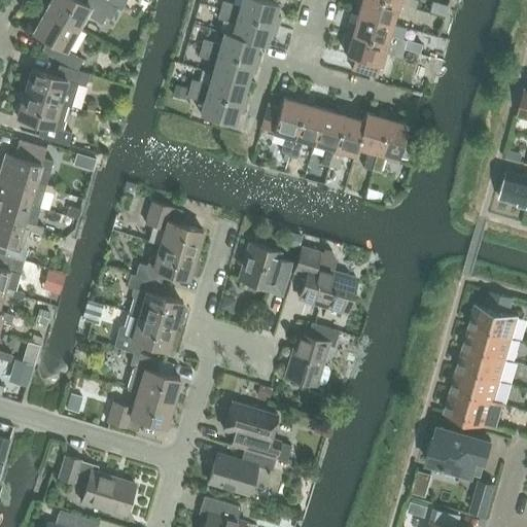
[(118,8),(103,0),(79,0),(78,0),(50,0),(45,10),(76,27),(82,13),(100,23),(104,15),(112,20),(118,8)]
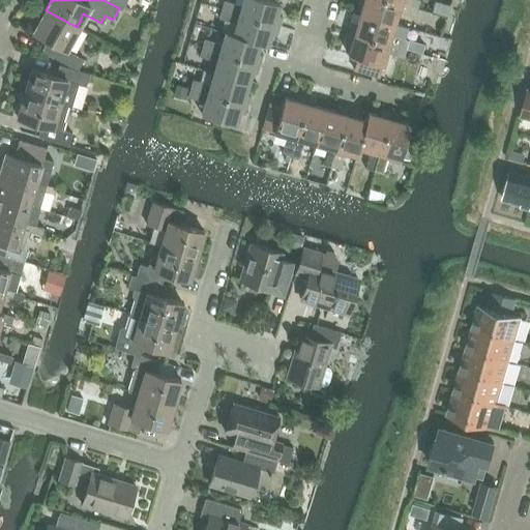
[(123,10),(128,0),(104,0),(119,8),(123,10)]
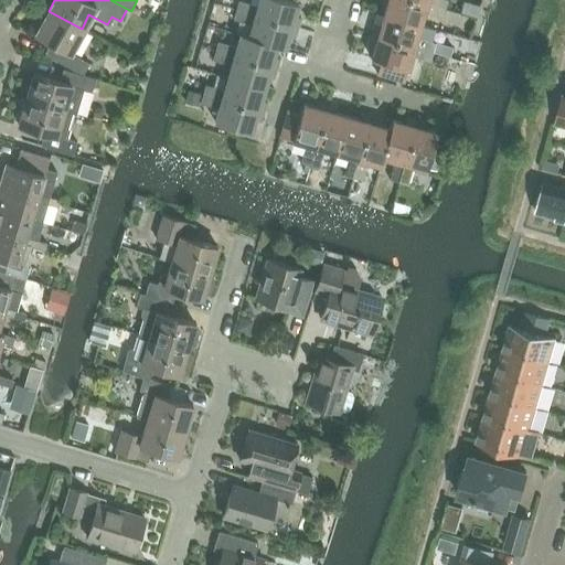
[(238,0),(236,10),(297,28),(299,18),(294,16),(297,3),(286,0),(258,0),(257,6),(238,0)]
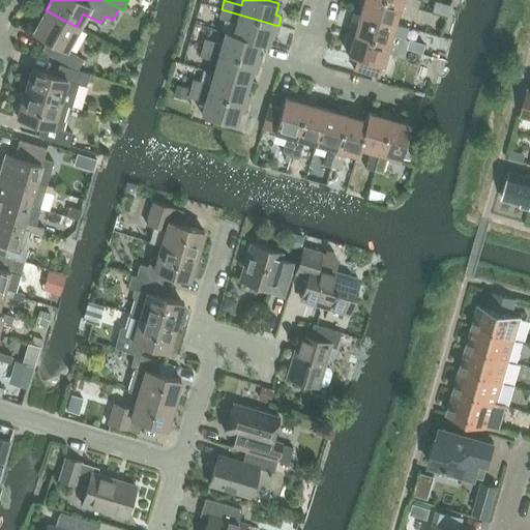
[(415,17),(417,8),(389,0),(357,0),(357,1),(362,2),(359,13),(394,24),(398,11),(415,17)]
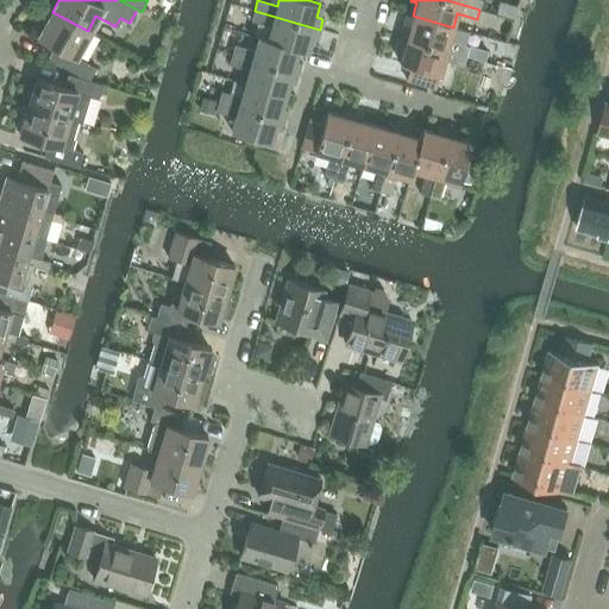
[(500,1),(496,13),(513,17),(516,6),(500,1)]
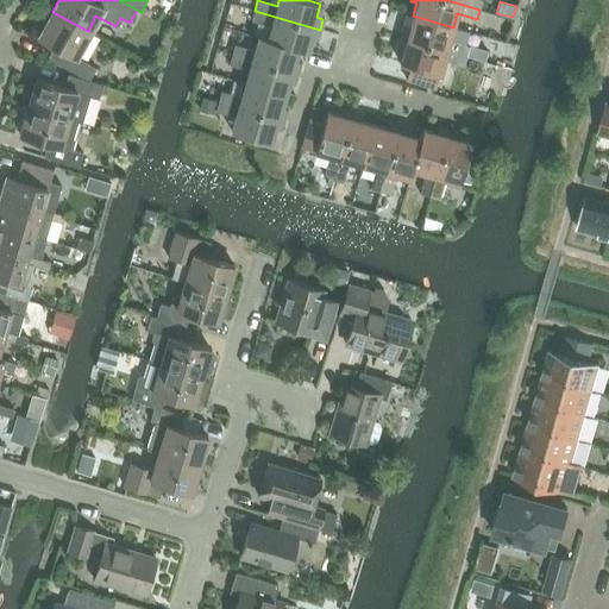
[(316,41),(320,30),(255,11),(251,20),(271,26),(268,38),(268,39),(297,49),(307,51),(311,38),(316,41)]
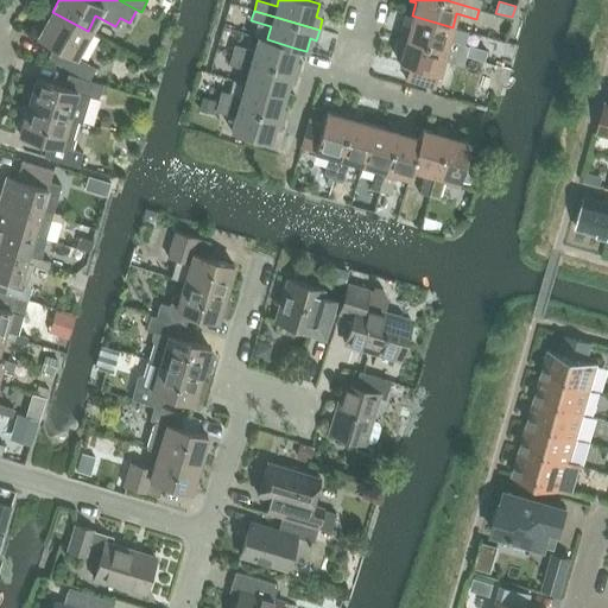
[(75,57),(88,31),(52,12),(38,37),(63,51),(57,63),(89,81),(95,68),(75,57)]
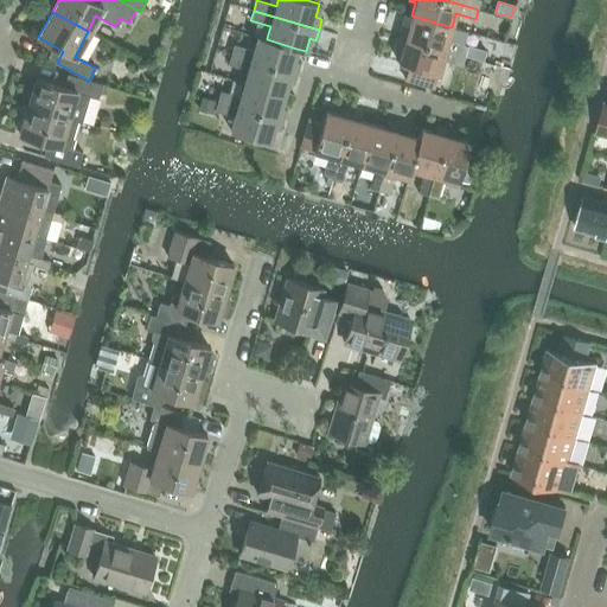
[(448,40),(452,27),(411,16),(408,27),(402,26),(400,37),(465,56),(478,61),(480,50),(448,40)]
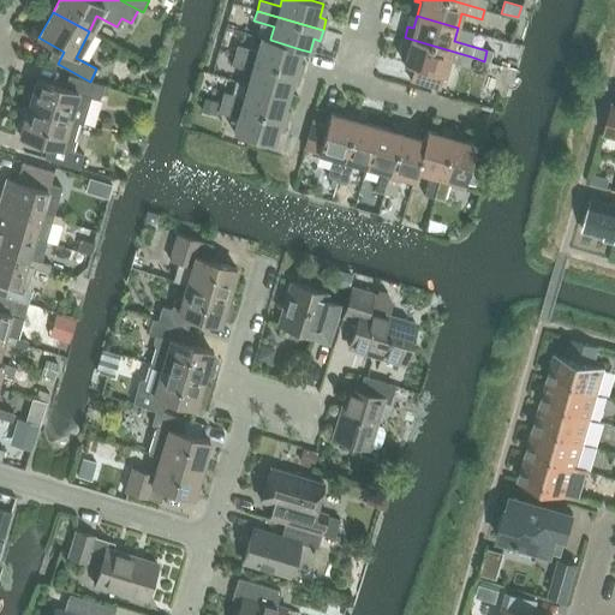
[(270,40),(270,39),(261,36),(257,51),(237,45),(234,55),(300,75),(303,64),(297,61),(300,49),(270,40)]
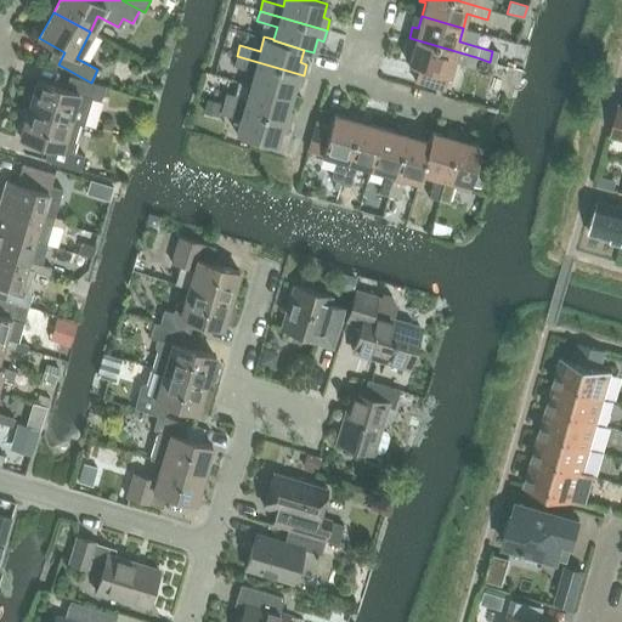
[(473,67),(476,57),(410,38),(406,49),(412,50),(408,64),(419,67),(414,82),(445,90),(453,61),(473,67)]
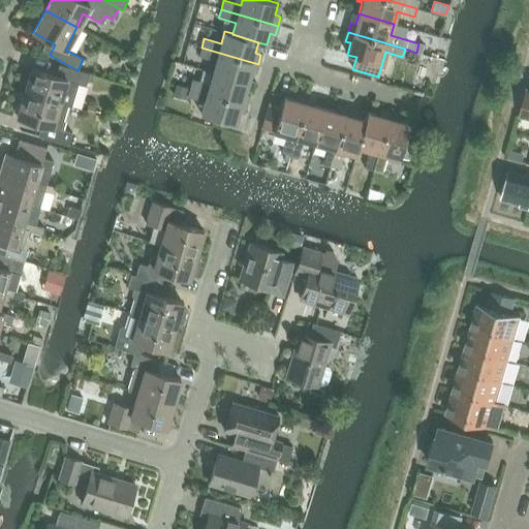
[(255,73),(258,64),(201,48),(198,56),(216,61),(213,72),(247,83),(250,71),(255,73)]
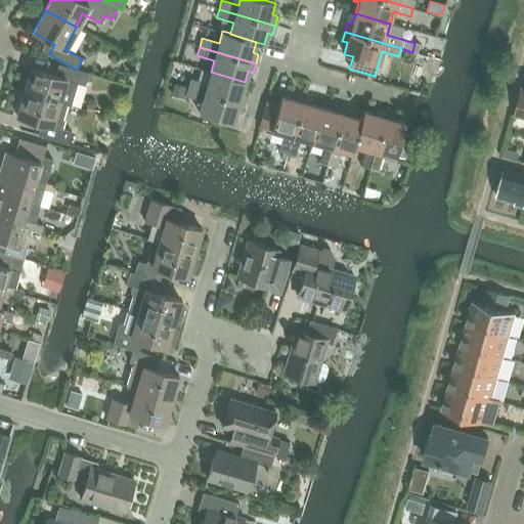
[(88,73),(77,70),(58,63),(55,75),(31,68),(24,92),(58,102),(66,104),(70,105),(77,83),(85,85),(88,73)]
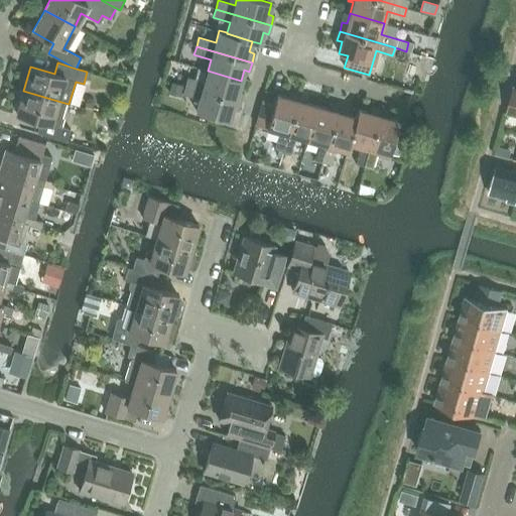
[(187,77),(184,86),(240,102),(243,93),(238,91),(241,81),(208,71),(198,68),(195,80),(187,77)]
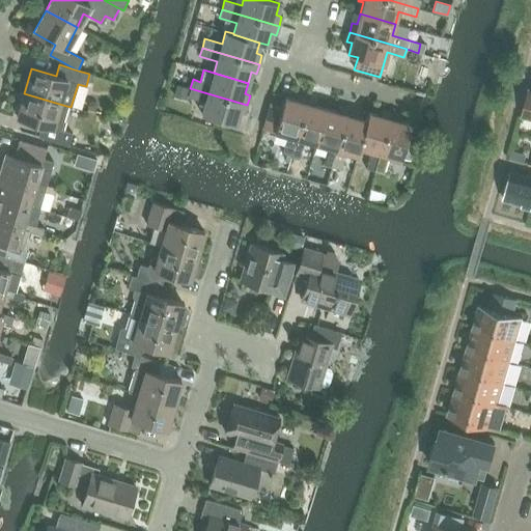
[(176,86),(173,95),(186,100),(189,89),(176,86)]
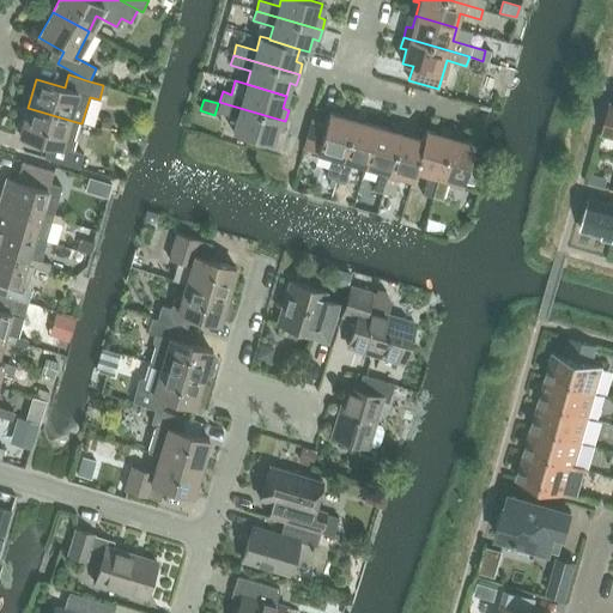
[(283,132),(285,121),(219,102),(217,111),(236,117),(232,132),(273,143),(277,129),(283,132)]
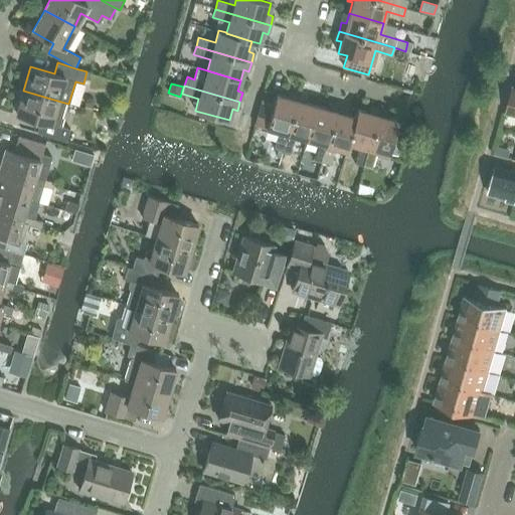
[(514,115),(514,87),(513,87),(505,113),(514,115)]
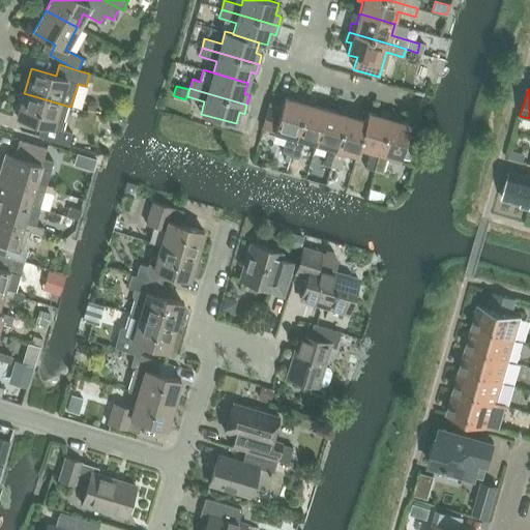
[(62,121),(66,106),(59,104),(24,93),(17,117),(41,124),(37,136),(68,145),(71,133),(62,129),(64,121),(62,121)]
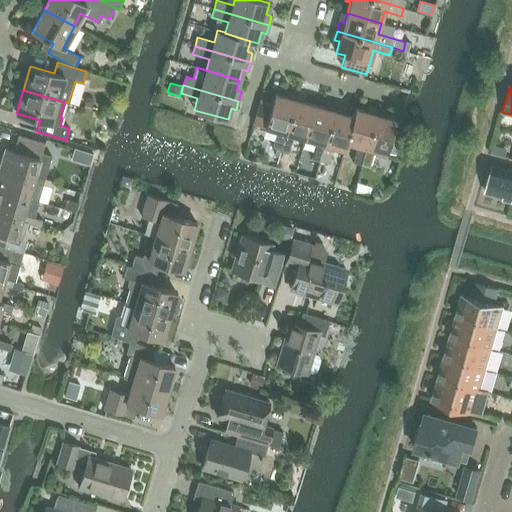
[(280,149),(296,94),(287,92),(286,97),(275,93),(272,102),(260,99),(253,124),(277,130),(272,147),(280,149)]
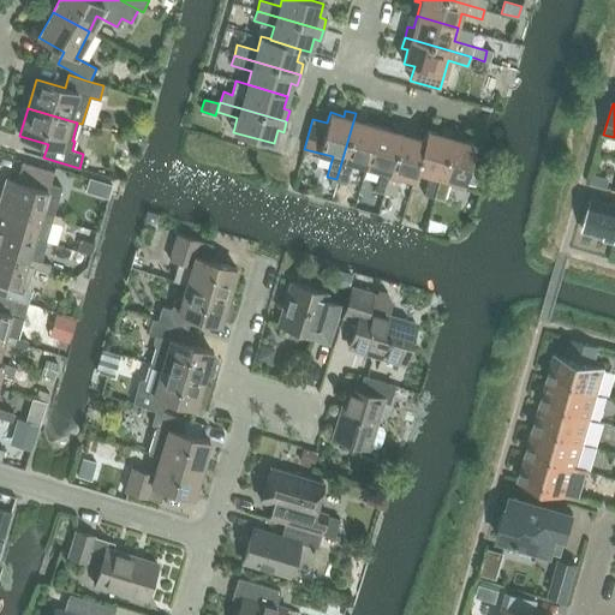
[(365,166),(378,126),(365,123),(366,117),(356,113),(336,179),(347,183),(352,162),(365,166)]
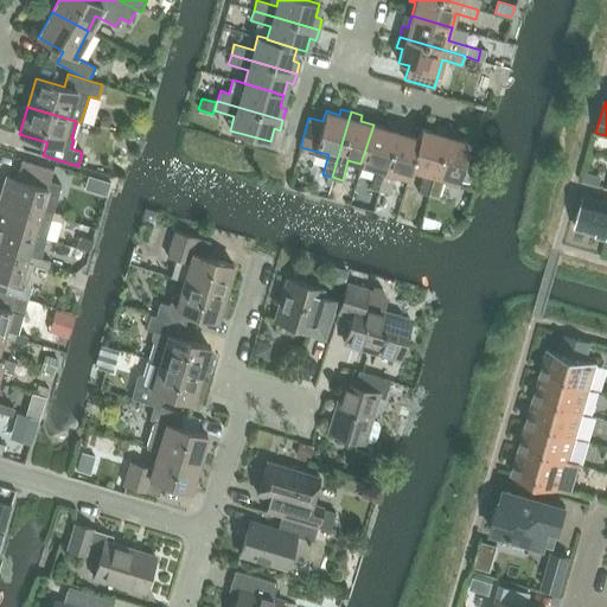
[(378,191),(398,125),(387,122),(385,128),(374,125),(360,164),(375,168),(369,187),(378,191)]
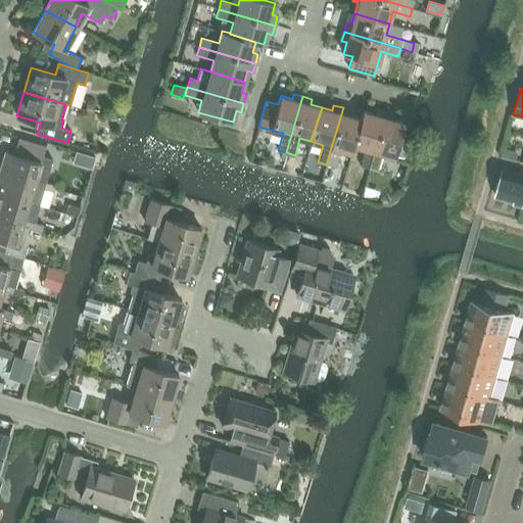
[(353,145),(361,119),(350,115),(352,110),(343,107),(326,164),(335,167),(340,149),(352,153),(354,145),(353,145)]
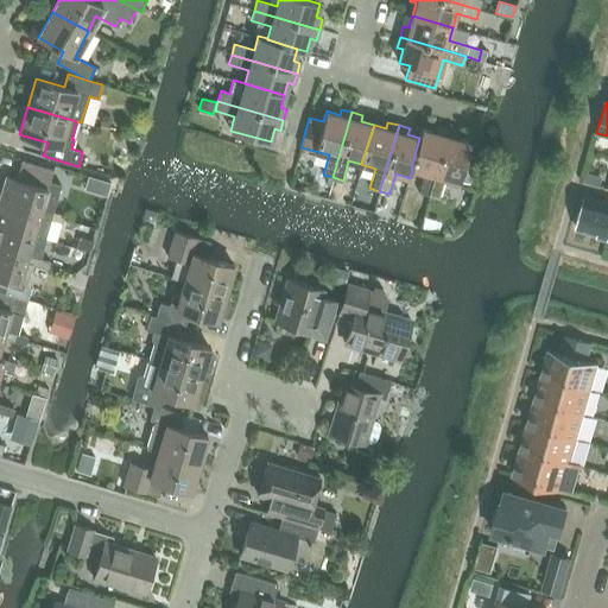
[(429,195),(448,130),(437,126),(436,132),(422,128),(419,138),(411,169),(412,169),(424,172),(419,192),(429,195)]
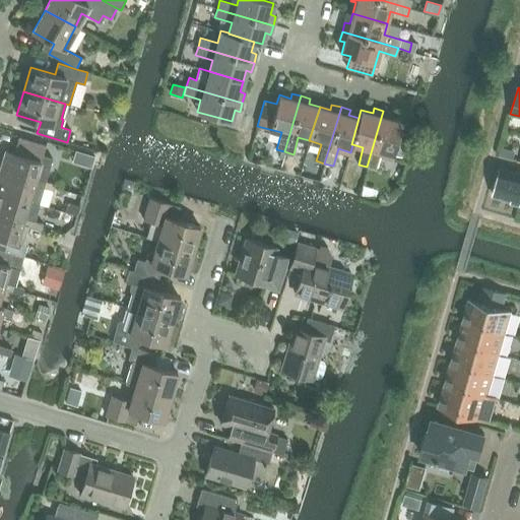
[(383,111),(367,167),(375,169),(380,152),(392,155),(402,121),(391,118),(392,113),(383,111)]
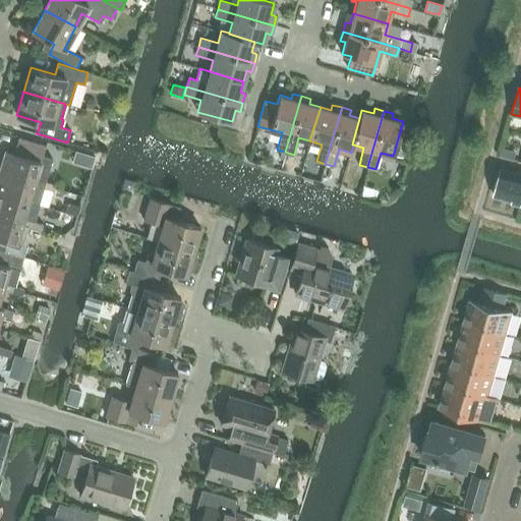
[(6,153),(1,171),(36,181),(37,178),(45,181),(46,182),(53,161),(44,159),(47,148),(19,139),(14,156),(6,153)]
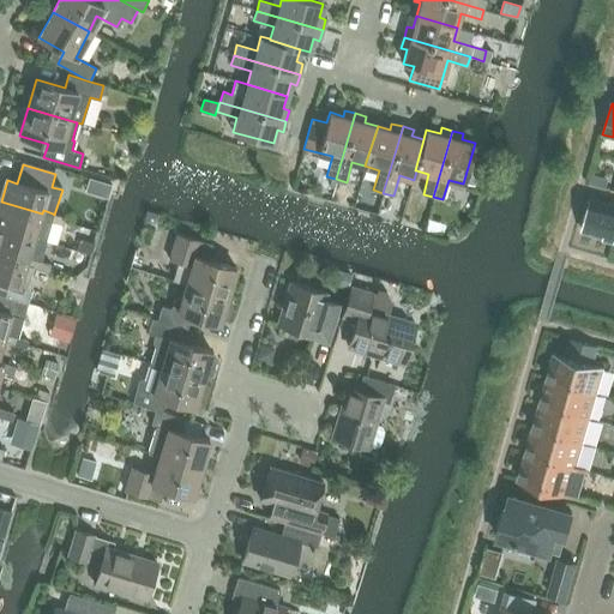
[(0,200),(0,227),(35,238),(46,241),(50,222),(53,215),(53,214),(43,210),(42,214),(1,202),(0,200)]
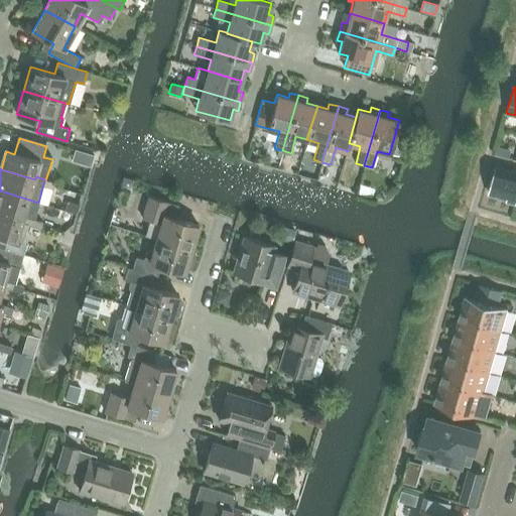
[(515,202),(515,173),(497,168),(489,195),(515,202)]
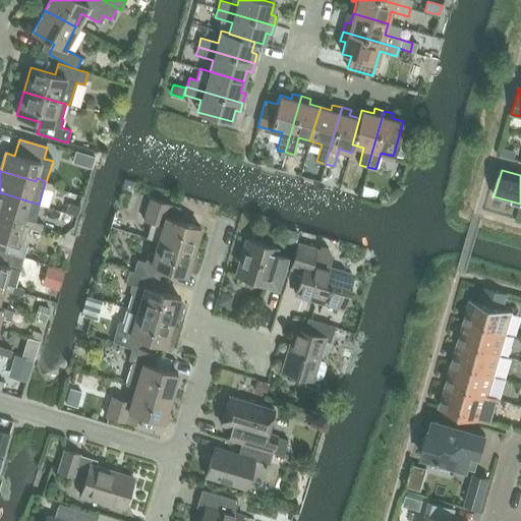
[(45,182),(43,188),(45,188),(53,191),(55,184),(45,182)]
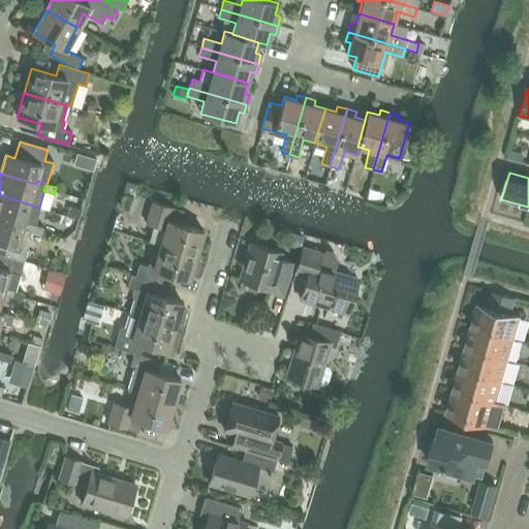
[(0,195),(0,218),(24,225),(25,222),(28,223),(33,206),(0,195)]
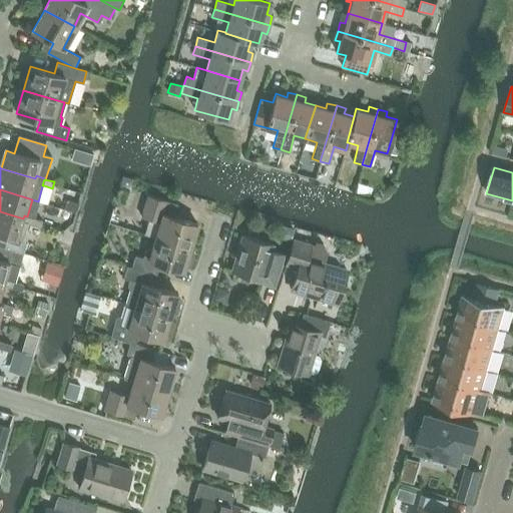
[(149,195),(142,217),(160,222),(155,237),(190,247),(197,224),(174,217),(178,203),(149,195)]
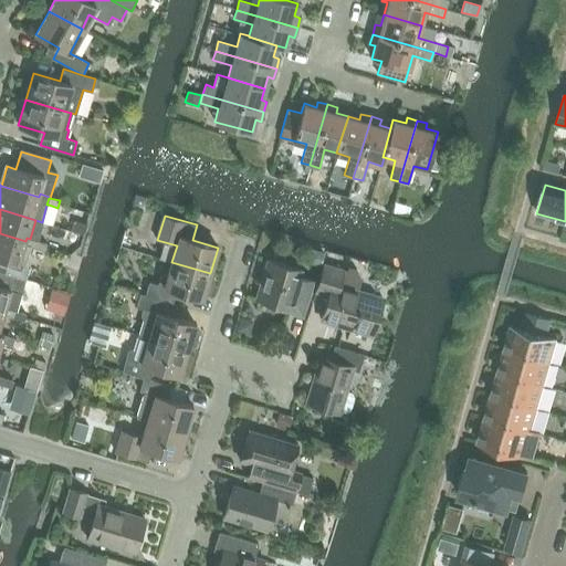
[(73,221),(71,230),(84,233),(86,226),(73,221)]
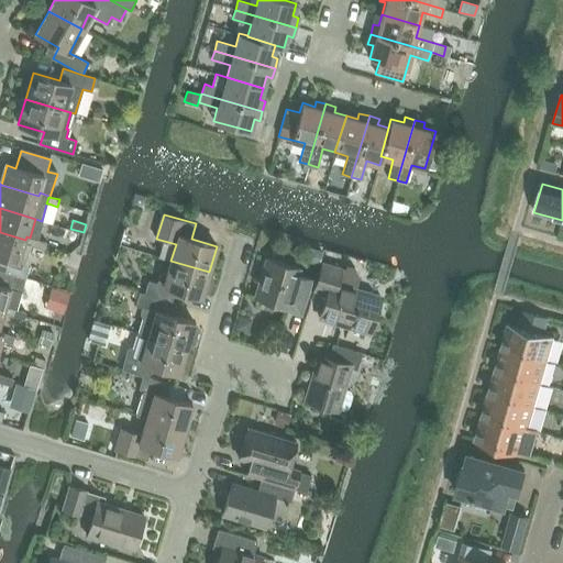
[(0,232),(0,271),(25,278),(28,267),(24,262),(30,245),(34,246),(36,240),(30,238),(26,236),(25,240),(0,232)]
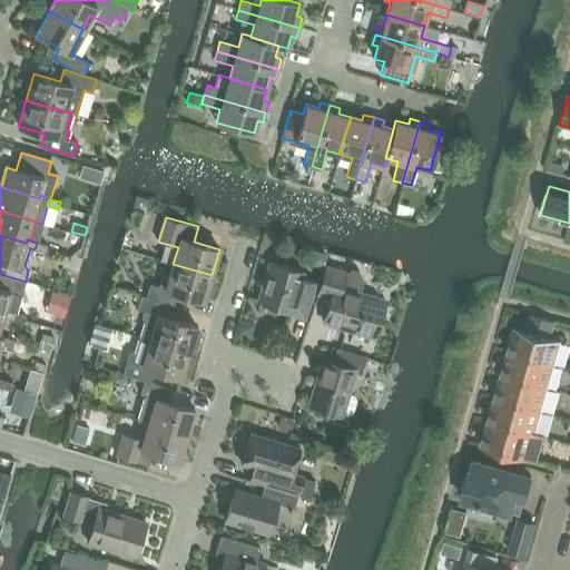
[(37,243),(35,249),(45,253),(47,245),(37,243)]
